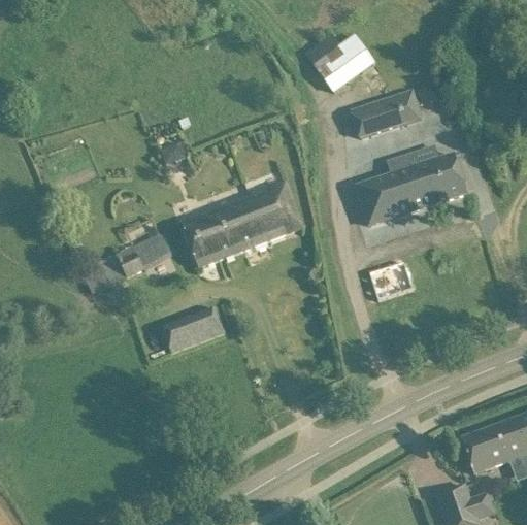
[(333,91),(374,60),(354,32),(339,43),(331,32),(304,52),(333,91)]
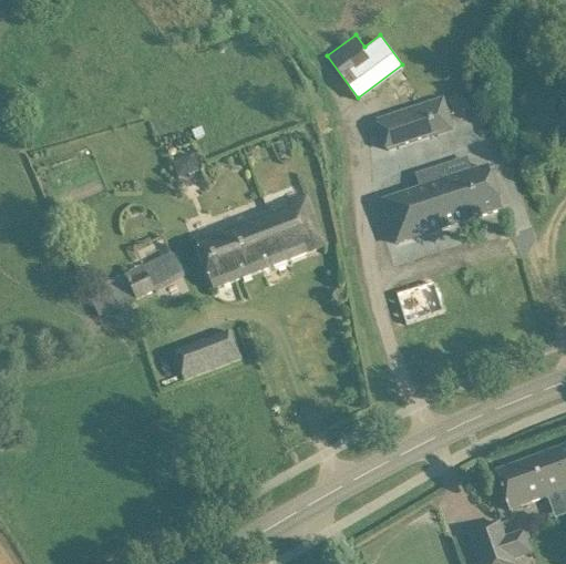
[(442,96),(377,119),(387,147),(434,132),(431,121),(433,121),(431,115),(445,111),(449,121),(450,121),(442,96)]
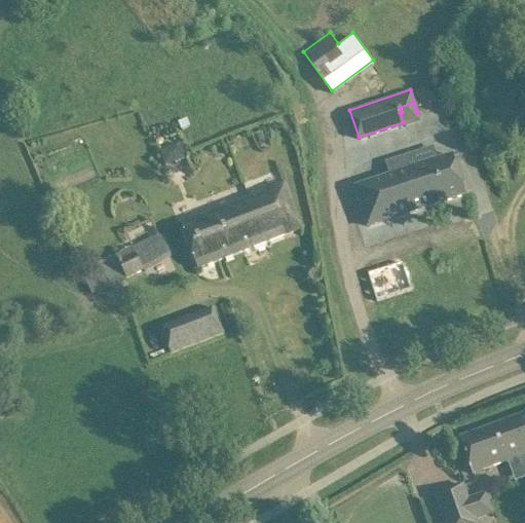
[(179,141),(159,148),(164,163),(184,156),(179,141)]
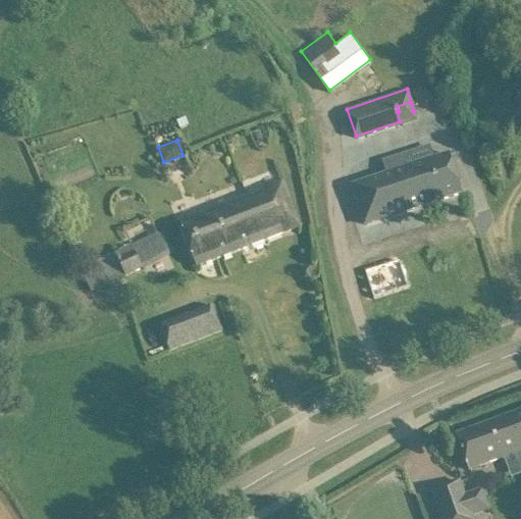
[(433,157),(411,164),(407,149),(380,158),(385,172),(353,183),(365,221),(462,191),(450,152),(433,157)]
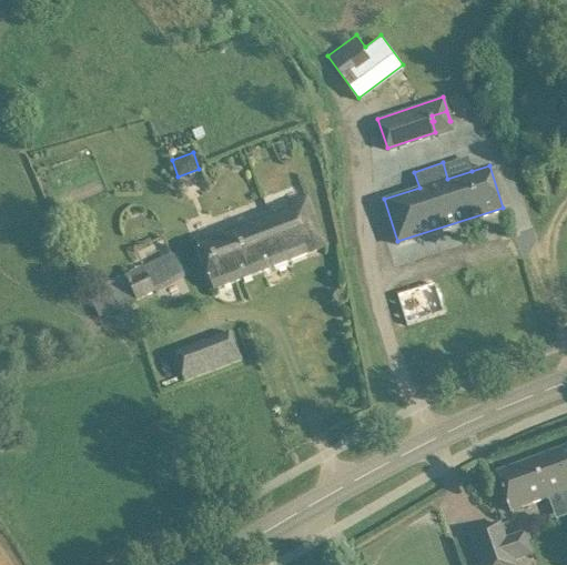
[(325,245),(306,195),(194,239),(205,268),(213,288),(325,245)]
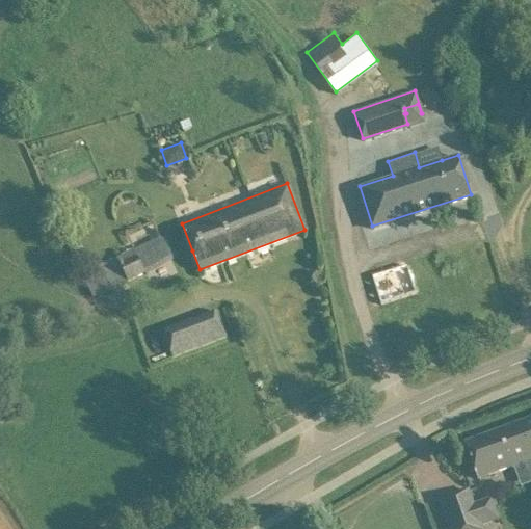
[(115,255),(80,271),(91,296),(173,259),(161,234),(116,256),(115,255)]
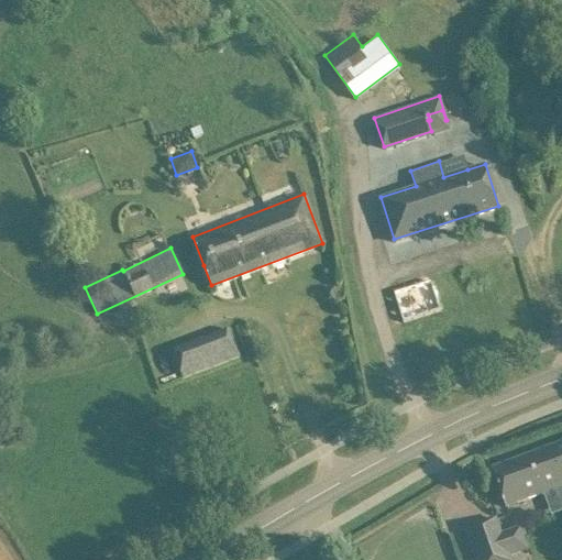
[(397,287),(407,321),(449,308),(438,274),(397,287)]
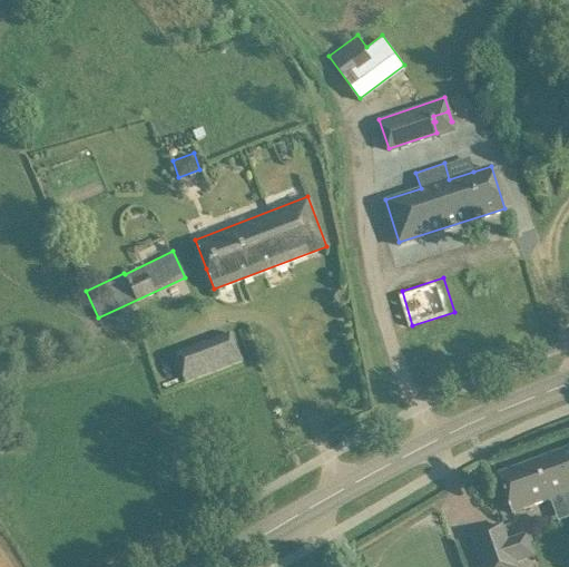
[(241,358),(231,331),(173,353),(183,379),(241,358)]
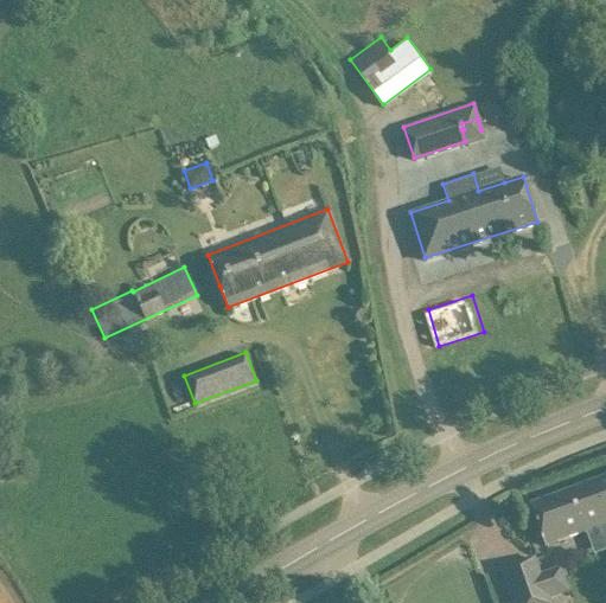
[(605,474),(529,502),(537,525),(544,543),(605,519),(605,474)]
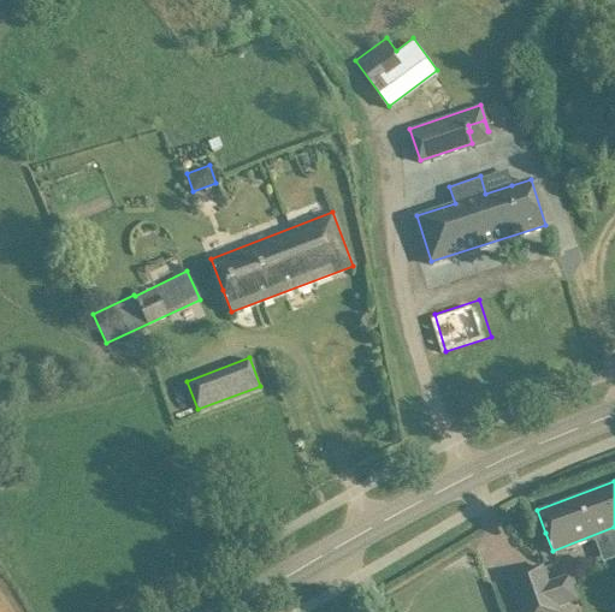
[(542,565),(510,576),(522,611),(559,611),(557,608),(556,606),(578,599),(569,572),(548,580),(542,565)]
